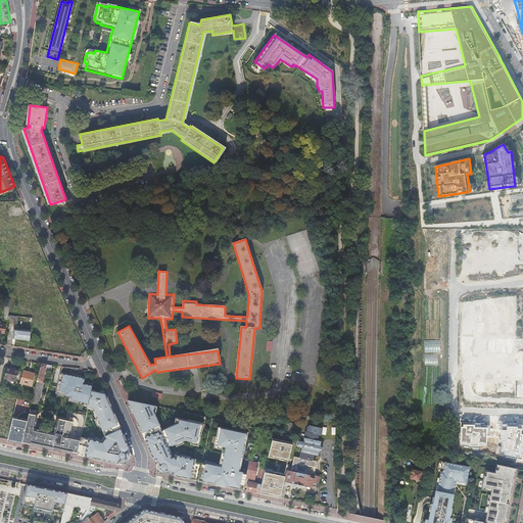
[(31,333),(31,330),(14,329),(13,338),(30,340),(31,333)]
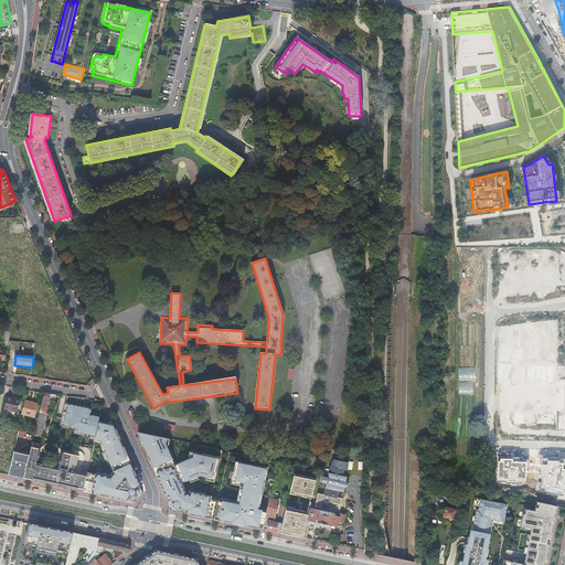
[(564,380),(543,381),(543,394),(551,394),(551,409),(564,408),(564,380)]
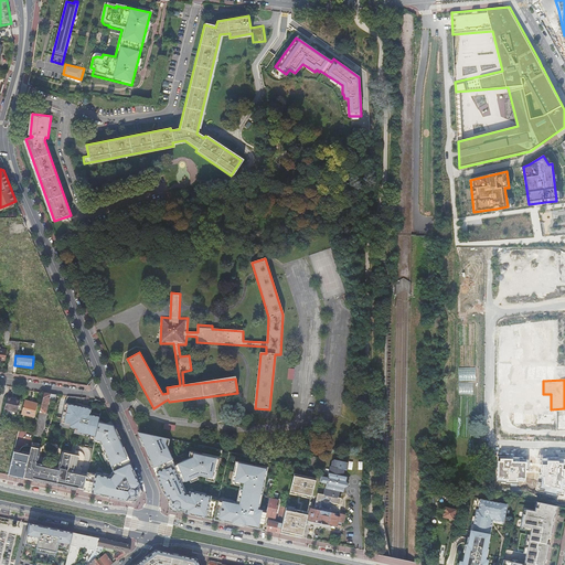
[(45,393),(35,433),(35,434),(34,435),(42,437),(48,413),(46,413),(50,397),(54,398),(54,394),(45,393)]
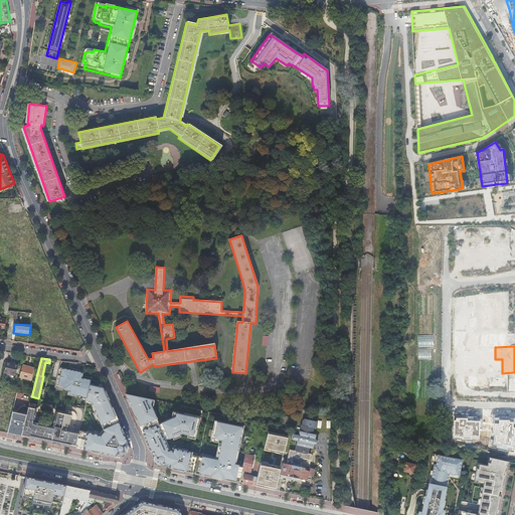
[(19,363),(7,360),(4,372),(16,375),(19,363)]
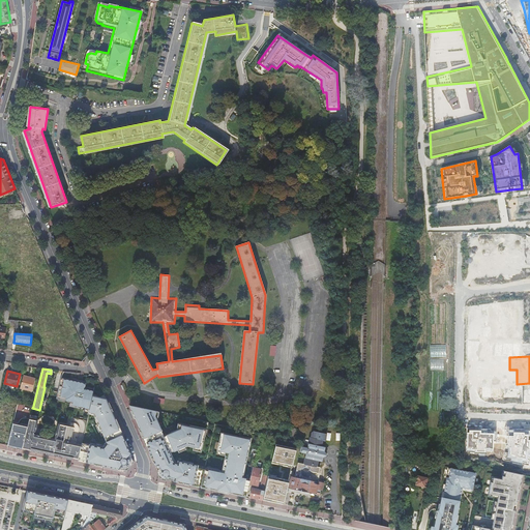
[(24,376),(21,387),(32,390),(36,378),(31,377),(31,378),(24,376)]
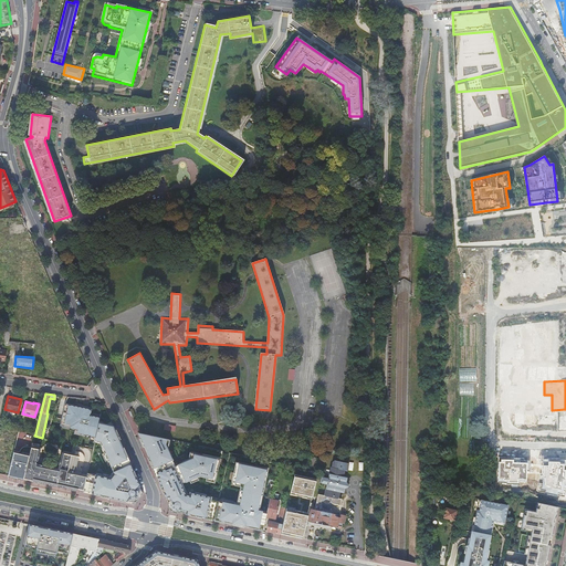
[(91,436),(96,437),(96,435),(100,422),(100,421),(101,417),(97,417),(91,415),(91,413),(92,409),(82,407),(77,406),(73,405),(66,404),(62,422),(71,425),(71,428),(75,429),(77,429),(77,432),(91,436)]
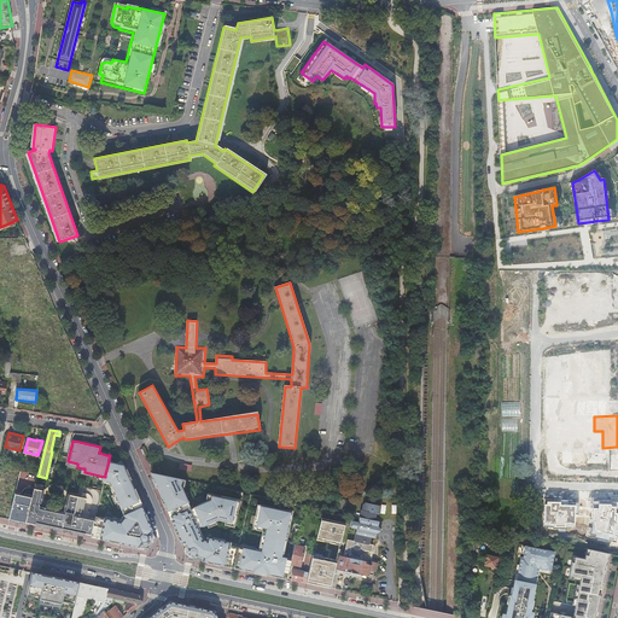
[(109,461),(105,474),(105,477),(104,481),(111,482),(114,487),(111,487),(115,496),(118,502),(118,503),(120,502),(124,514),(126,517),(121,523),(117,522),(117,520),(112,519),(105,518),(95,516),(95,518),(93,529),(92,536),(130,544),(149,548),(156,540),(129,478),(124,465),(116,464),(109,461)]
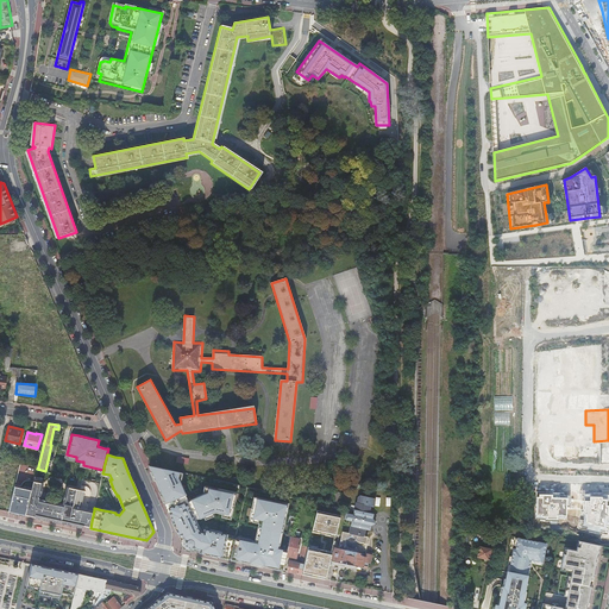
[(98,471),(98,469),(83,465),(83,462),(81,462),(80,466),(98,471)]
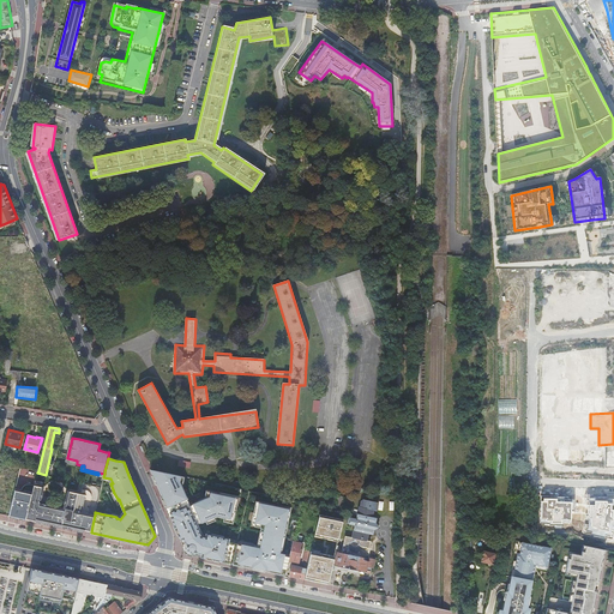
[(236,545),(238,543),(228,541),(229,539),(224,537),(211,535),(206,534),(205,537),(202,536),(196,524),(194,522),(200,519),(202,522),(206,521),(214,517),(217,516),(224,517),(232,519),(233,512),(235,513),(238,503),(234,501),(235,497),(209,491),(208,495),(205,497),(198,501),(190,505),(187,506),(185,499),(187,498),(181,483),(178,475),(150,469),(160,489),(172,518),(180,540),(181,539),(182,539),(182,540),(185,545),(185,547),(185,548),(185,549),(185,551),(186,551),(186,552),(187,553),(188,554),(190,554),(192,554),(193,554),(194,554),(194,553),(202,555),(202,557),(216,560),(222,561),(232,564),(235,551),(235,549),(236,545)]
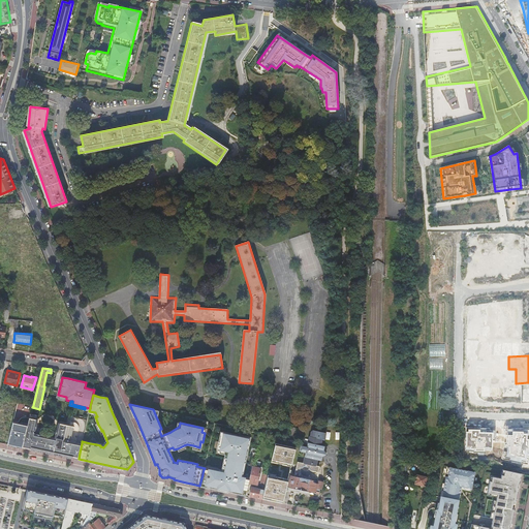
[(38,419),(30,417),(28,426),(23,447),(54,454),(54,453),(56,453),(56,455),(58,455),(58,454),(60,454),(60,455),(69,457),(73,458),(79,459),(80,453),(82,443),(76,442),(71,441),(74,426),(58,423),(56,434),(53,437),(38,434),(36,430),(38,419)]
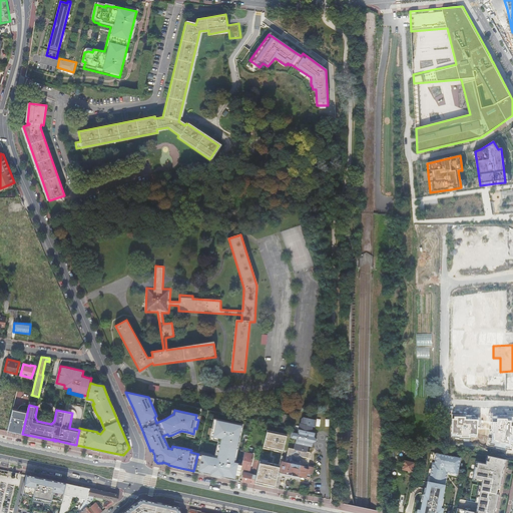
[(7,430),(13,432),(18,433),(21,434),(22,434),(27,413),(13,410),(7,430)]
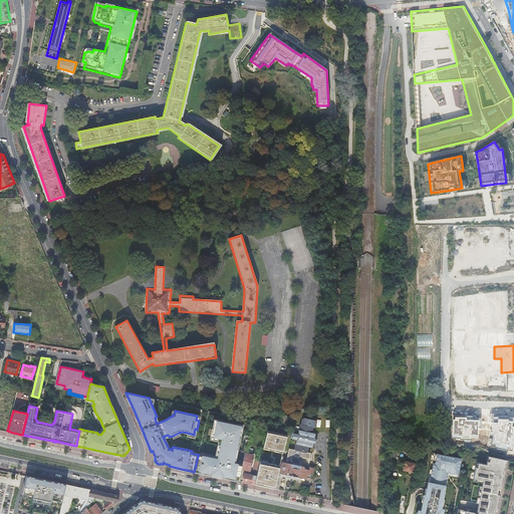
[(291,417),(283,415),(280,426),(288,428),(291,417)]
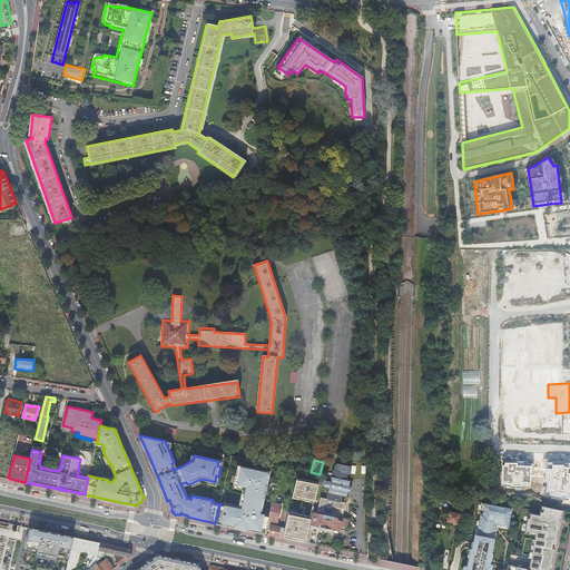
[(517,461),(502,461),(501,485),(531,487),(531,462),(517,461)]
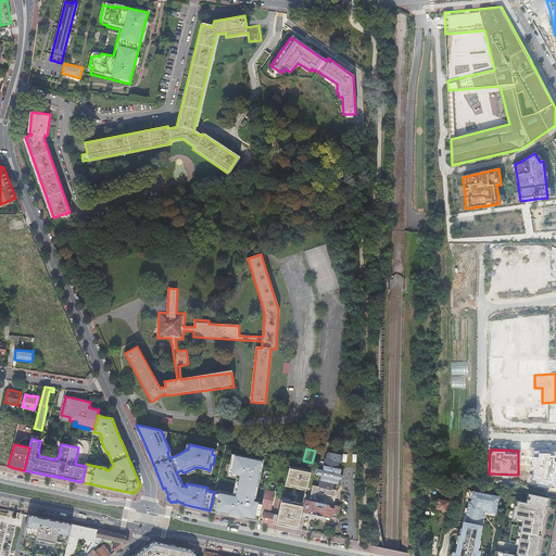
[(555,451),(540,452),(531,451),(530,474),(528,482),(555,489),(555,484),(555,479),(555,475),(555,451)]
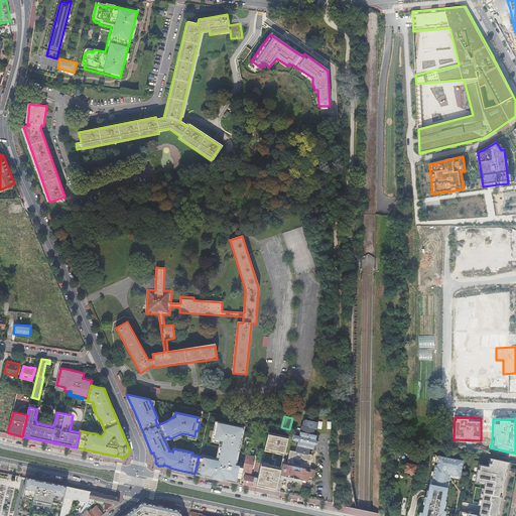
[(316,444),(317,441),(316,439),(316,435),(313,434),(314,429),(316,429),(318,422),(305,419),(303,421),(302,425),(301,425),(299,436),(293,434),(291,440),(298,441),(296,452),(290,450),(287,465),(284,464),(281,476),(311,482),(312,477),(314,476),(315,470),(310,469),(311,461),(310,461),(311,456),(309,455),(310,449),(313,449),(314,445),(316,444)]
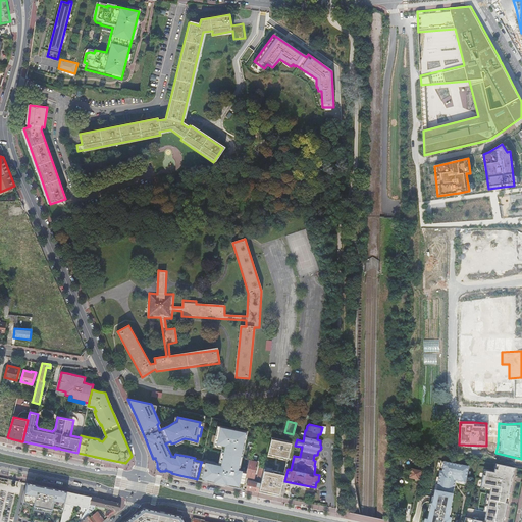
[(216,444),(217,445),(225,446),(221,466),(212,464),(213,462),(212,462),(208,461),(207,463),(202,462),(201,463),(200,467),(200,468),(197,479),(203,480),(221,484),(238,487),(242,488),(245,476),(247,472),(239,470),(246,437),(245,437),(246,431),(220,426),(218,435),(216,444)]
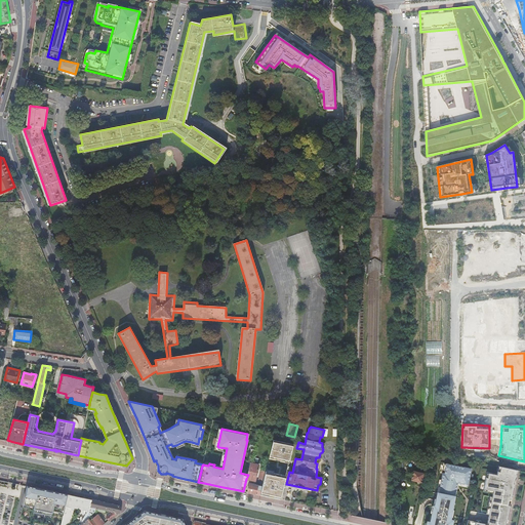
[(198,444),(192,442),(192,444),(191,445),(199,447),(201,439),(199,438),(198,444)]
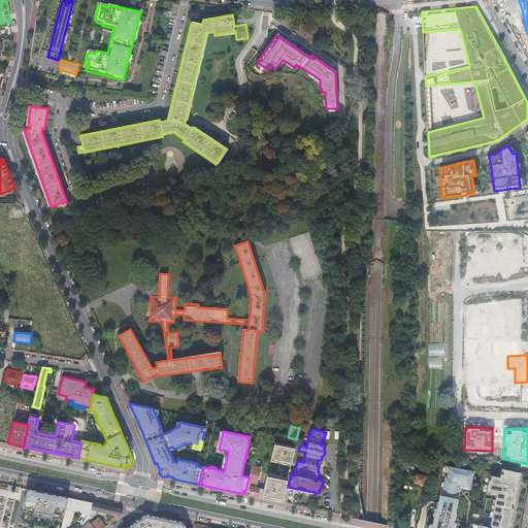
[(292,464),(295,448),(273,443),(271,461),(292,464)]
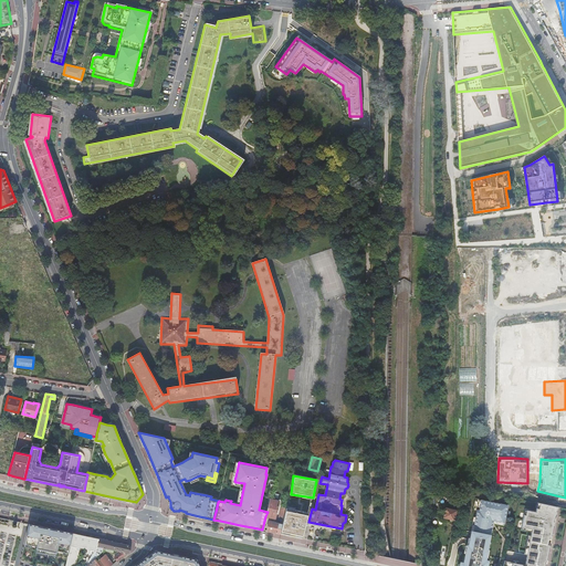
[(244,483),(236,482),(236,484),(241,485),(238,502),(231,501),(230,503),(240,505),(244,483)]
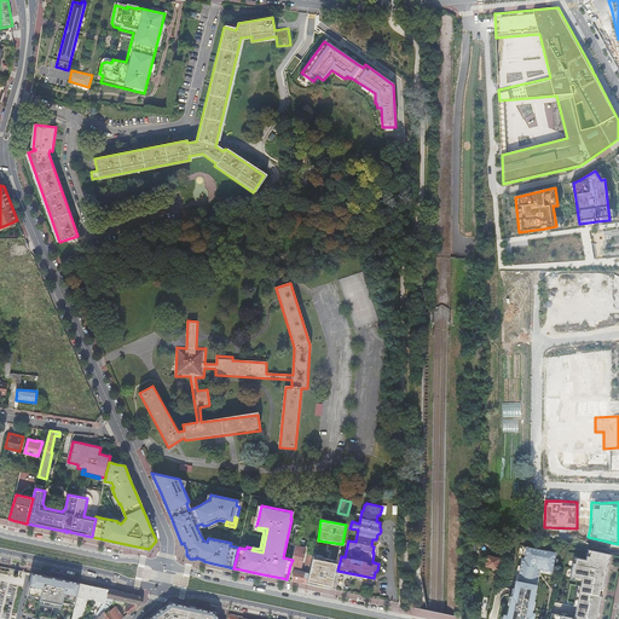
[(196,560),(203,561),(203,560),(196,557),(196,559),(195,559),(194,559),(191,559),(190,559),(189,557),(187,556),(187,555),(186,555),(186,554),(186,553),(186,551),(186,549),(184,544),(184,543),(183,543),(181,544),(185,550),(185,553),(186,556),(189,559),(192,560),(196,560)]
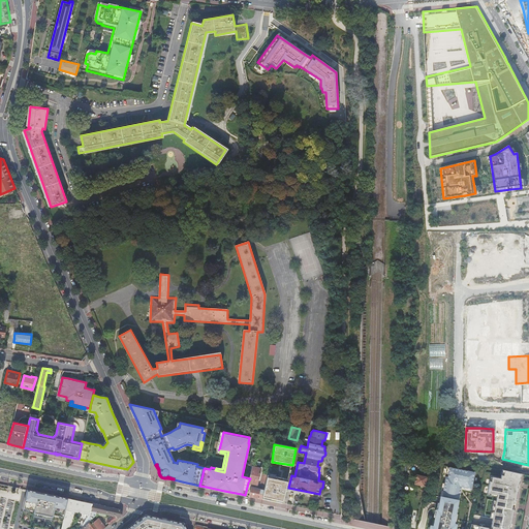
[(261,468),(252,466),(250,478),(249,479),(248,483),(257,485),(261,468)]
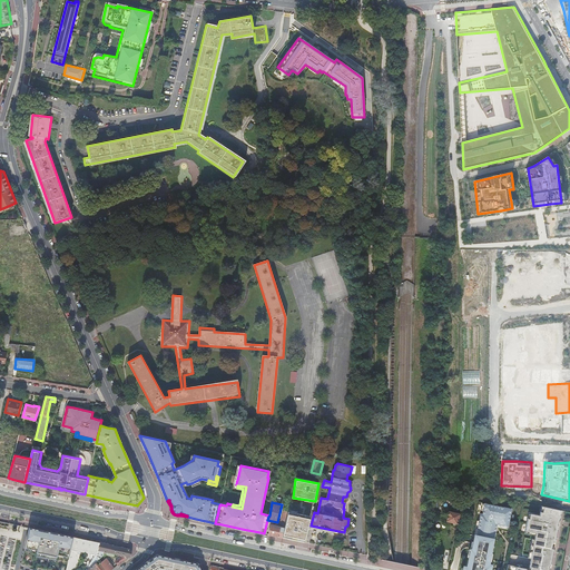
[(479,529),(477,536),(494,539),(495,532),(497,529),(498,524),(508,527),(512,509),(485,503),(483,514),(481,513),(478,529),(479,529)]
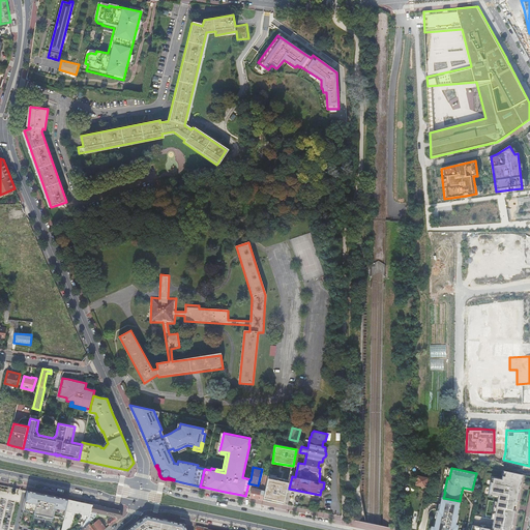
[(522,474),(505,471),(503,471),(502,479),(492,477),(489,496),(498,498),(493,527),(491,529),(472,525),(471,529),(510,529),(517,499),(522,474)]
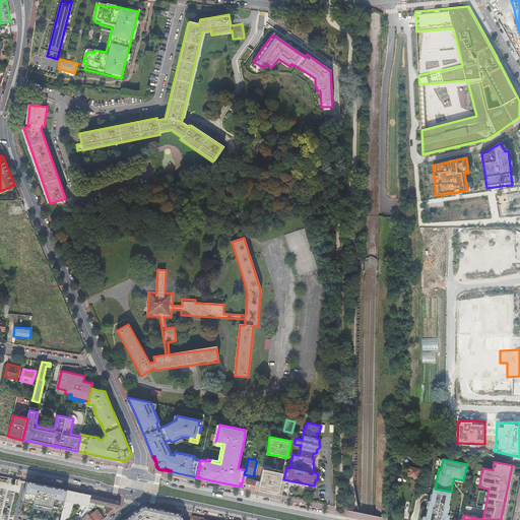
[(247,478),(245,488),(250,489),(258,491),(260,480),(263,466),(259,465),(256,477),(258,477),(258,478),(257,478),(256,478),(255,480),(254,480),(254,479),(249,477),(248,479),(247,478)]
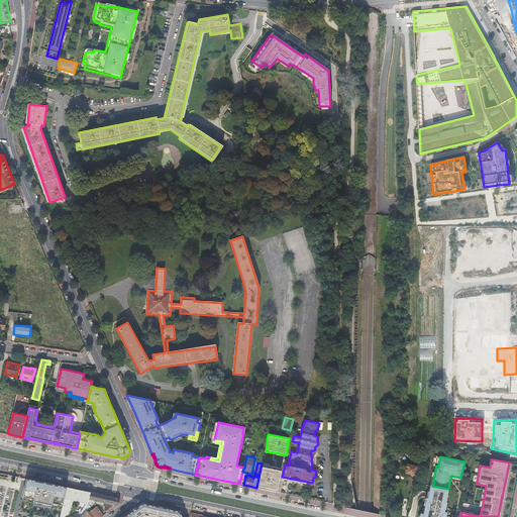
[(274,464),(265,462),(263,473),(272,475),(274,464)]
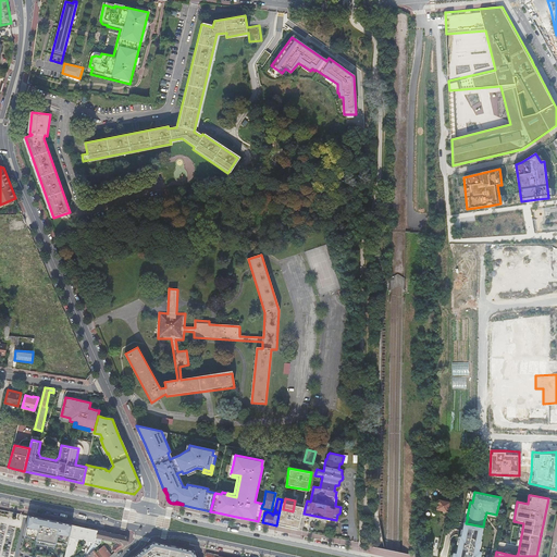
[(449,503),(438,499),(436,509),(447,511),(449,503)]
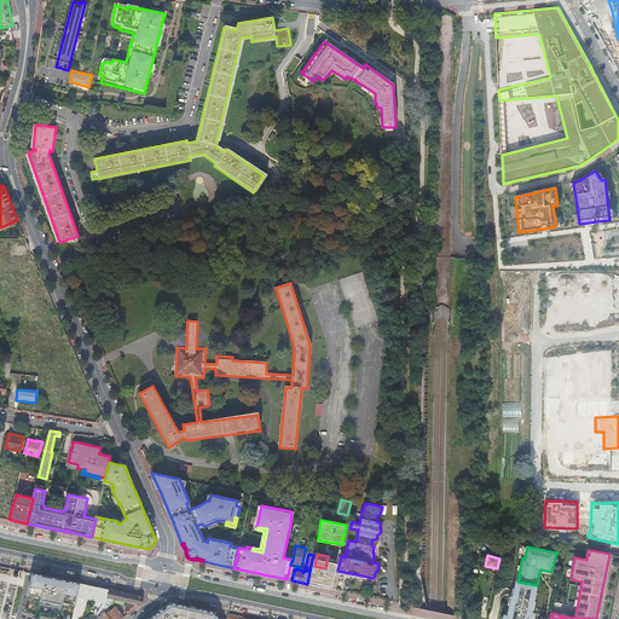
[(322,588),(325,588),(328,576),(310,572),(307,584),(322,588)]
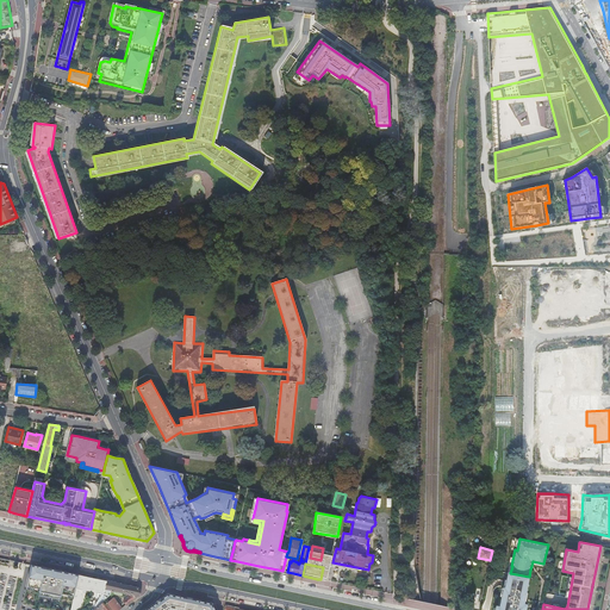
[(42,567),(32,565),(27,586),(41,589),(39,596),(58,601),(61,595),(74,597),(79,576),(42,567)]
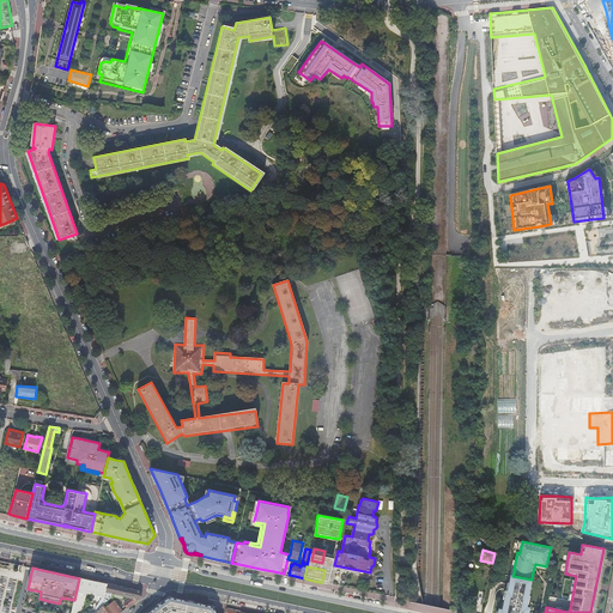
[(499,610),(498,612),(527,612),(528,610),(528,608),(527,607),(526,607),(528,595),(527,595),(530,580),(511,576),(508,592),(507,592),(503,611),(499,610)]
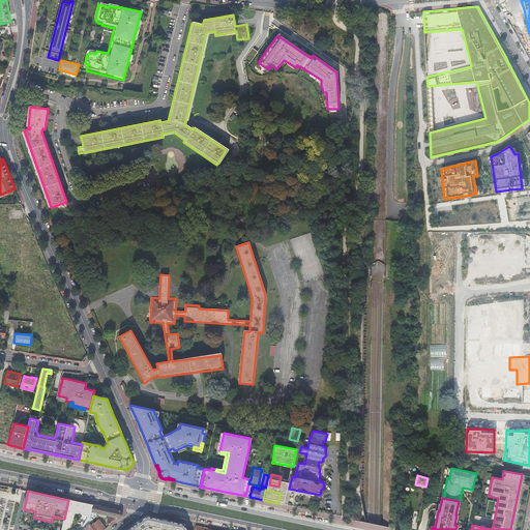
[(182,524),(146,516),(127,529),(185,529),(185,527),(182,524)]
